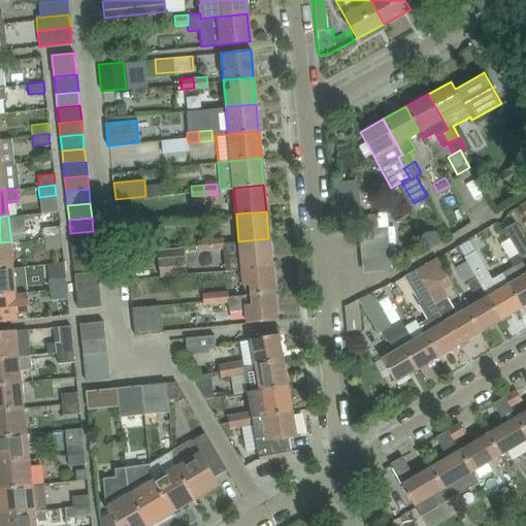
[(515,222),(504,228),(510,237),(525,266),(525,241),(525,240),(515,222)]
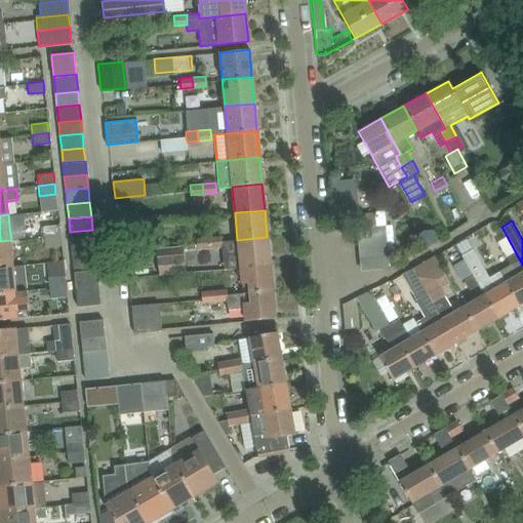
[(43,236),(59,235),(58,224),(42,226),(43,236)]
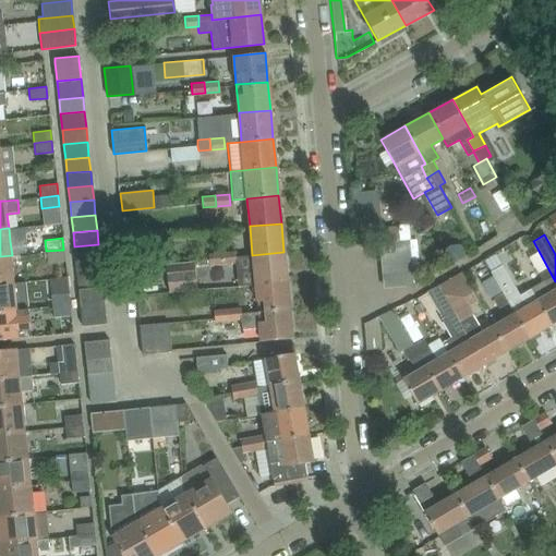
[(379,242),(381,257),(409,255),(407,240),(379,242)]
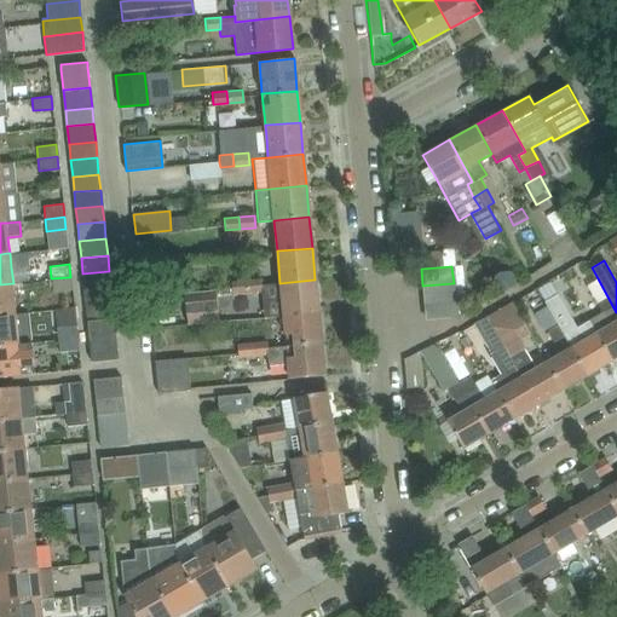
[(110,287),(109,271),(82,274),(84,289),(110,287)]
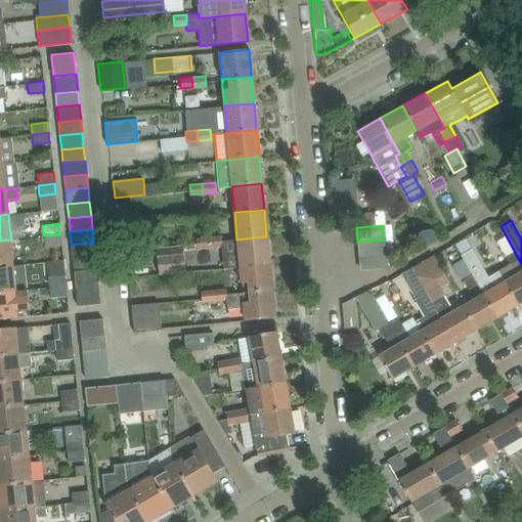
[(44,246),(60,245),(59,234),(43,235),(44,246)]
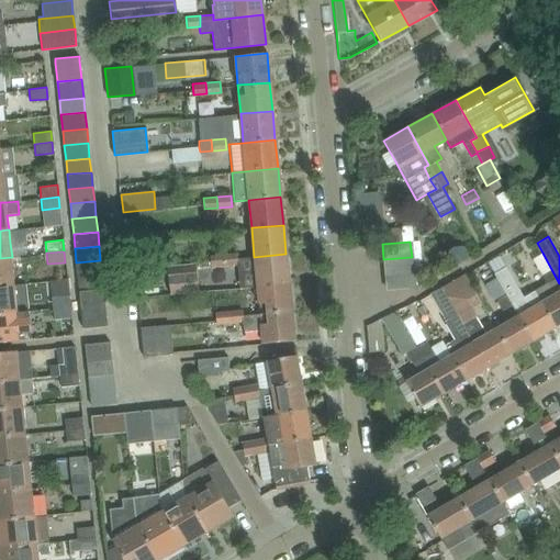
[(235,253),(222,254),(223,265),(236,264),(235,253)]
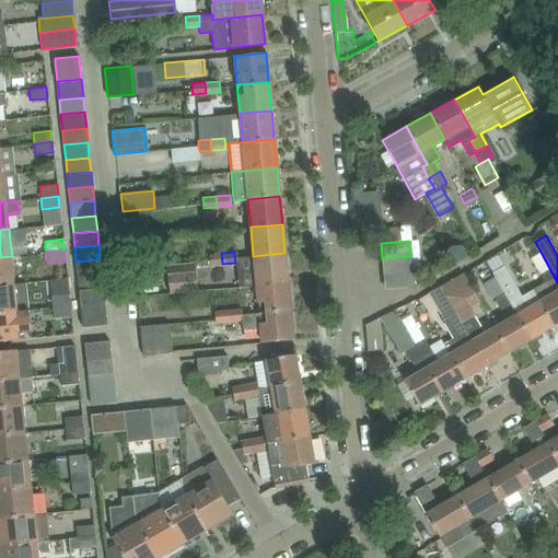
[(531,290),(551,326),(557,322),(557,282),(541,252),(532,256),(546,281),(531,290)]
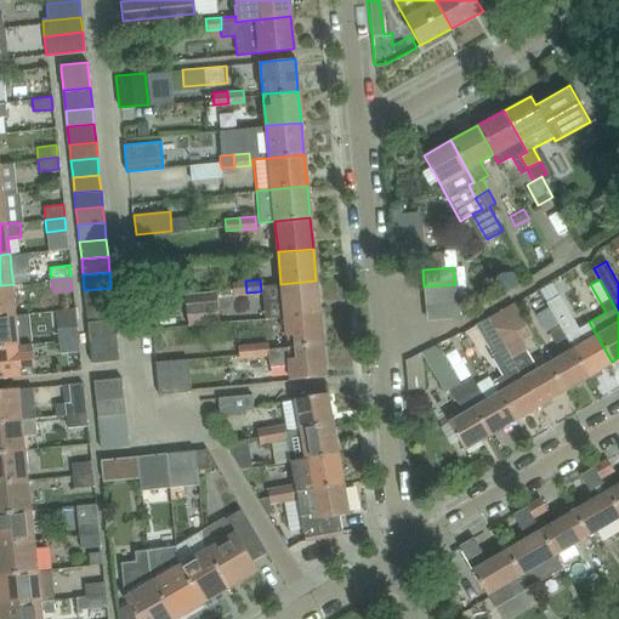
[(232,294),(246,293),(245,280),(231,282),(232,294)]
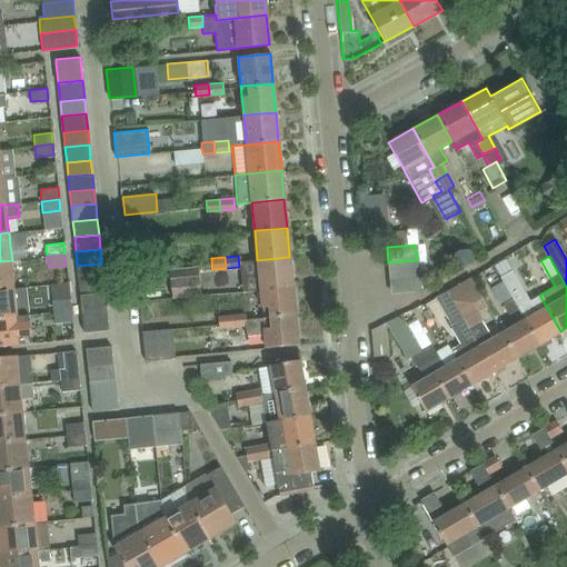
[(292,286),(289,257),(257,260),(260,288),(292,286)]
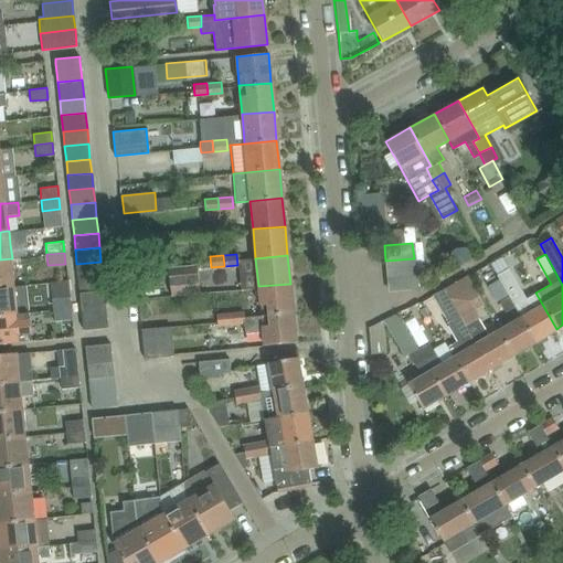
[(0,287),(14,286),(12,258),(0,259),(0,287)]
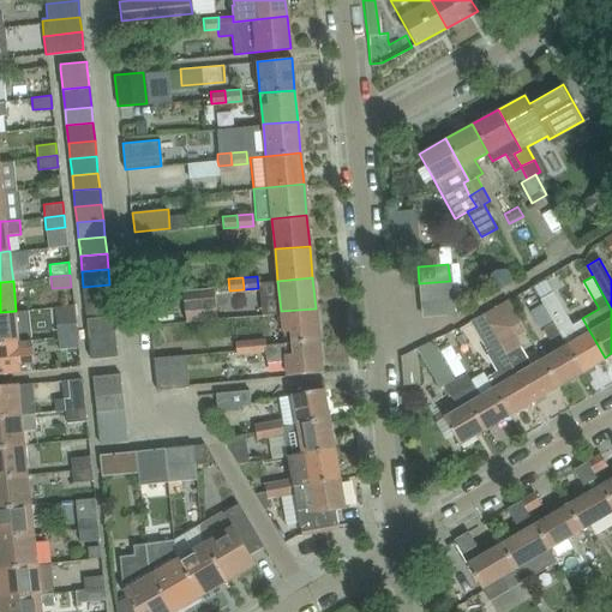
[(450,281),(419,283),(421,300),(451,297),(450,281)]
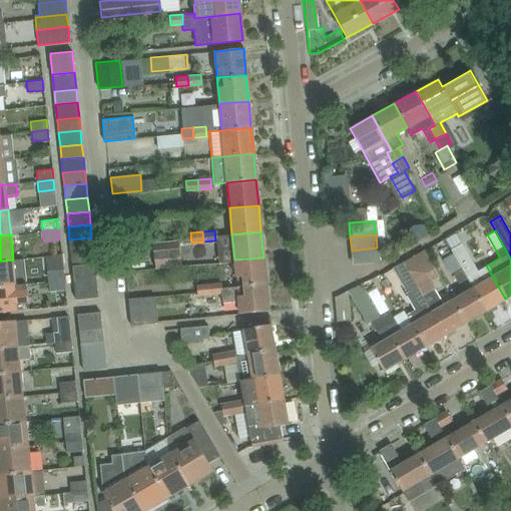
[(93,249),(91,237),(69,239),(71,252),(93,249)]
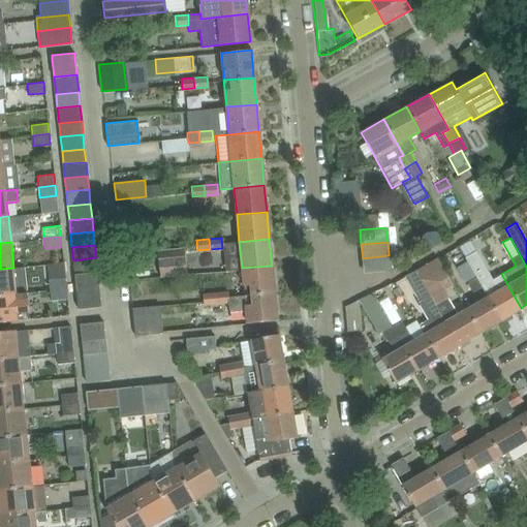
[(183,247),(156,249),(158,276),(185,274),(183,247)]
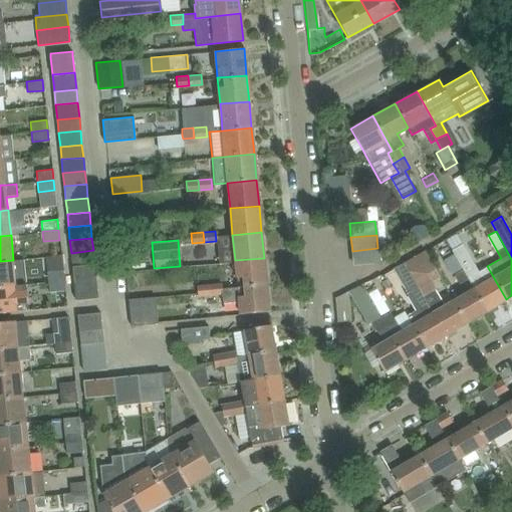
[(463,244),(451,250),(460,264),(462,269),(468,280),(473,288),(486,311),(506,299),(487,266),(479,271),(463,244)]
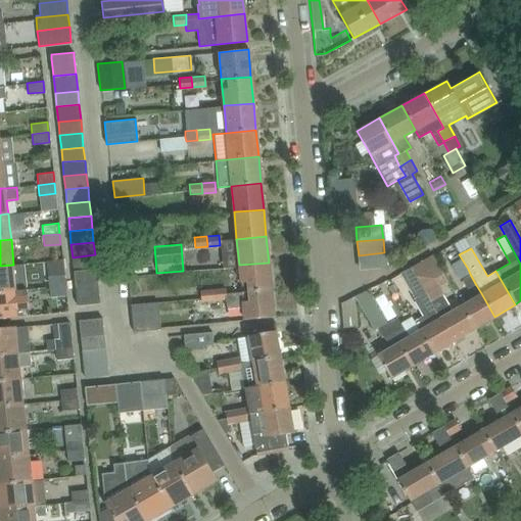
[(384,252),(359,255),(360,270),(385,267),(384,252)]
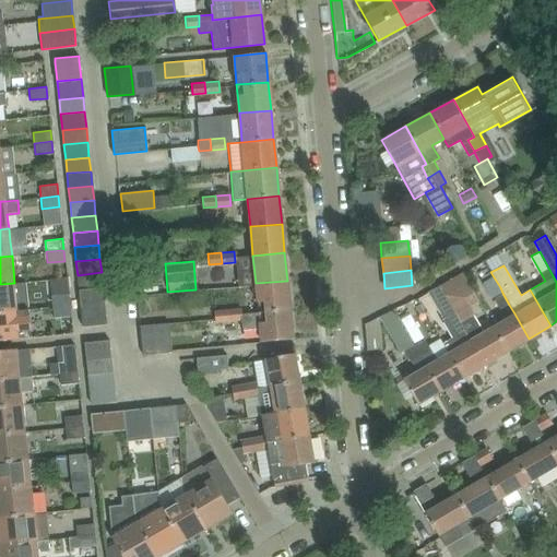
[(103,286),(102,272),(78,275),(79,288),(103,286)]
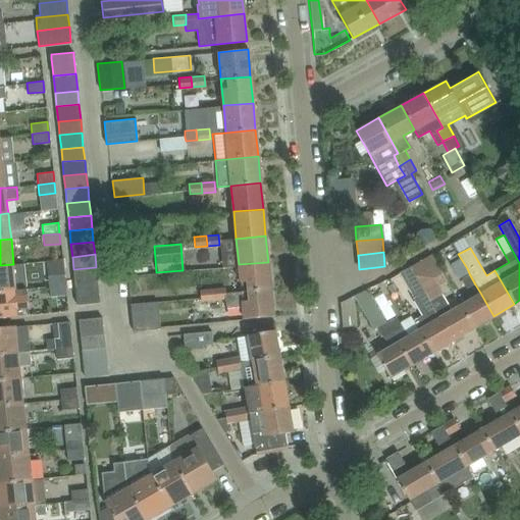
[(63,269),(62,258),(46,260),(47,271),(63,269)]
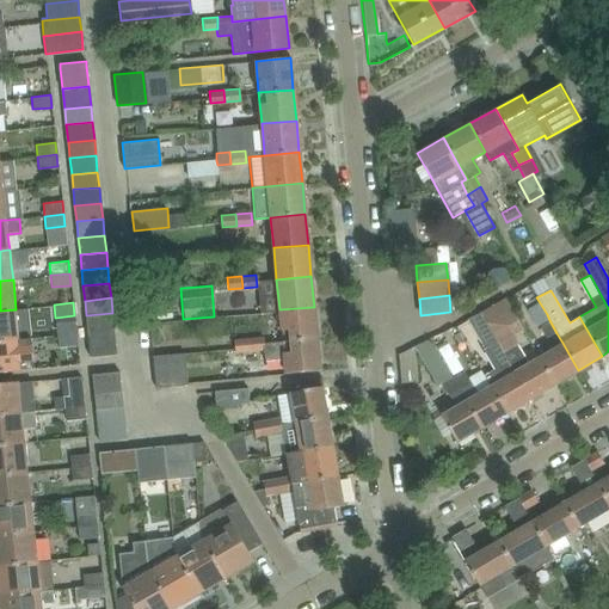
[(280,309),(282,340),(317,338),(314,307),(280,309)]
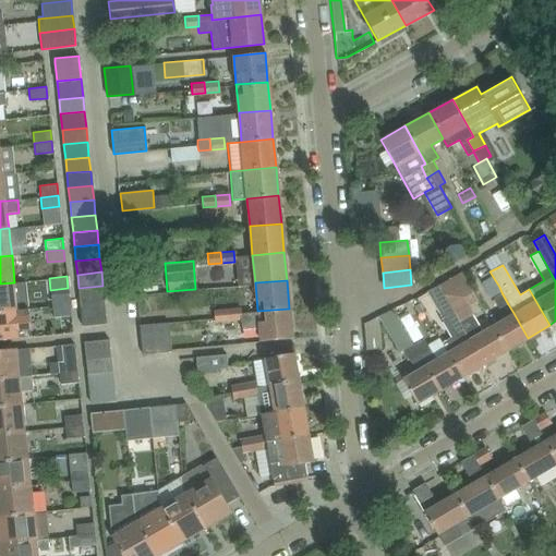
[(0,311),(17,310),(14,282),(0,283),(0,311)]
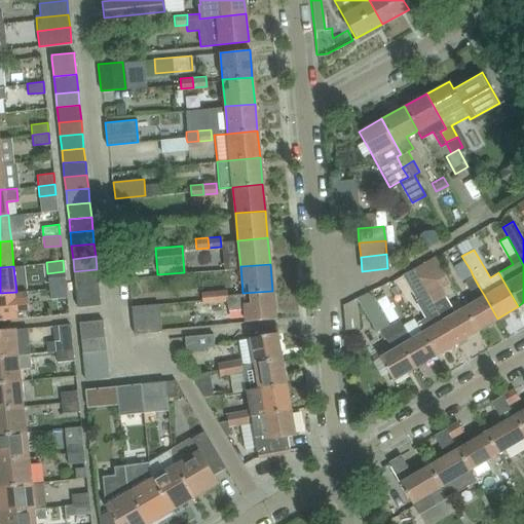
[(75,286),(98,283),(97,269),(74,271),(75,286)]
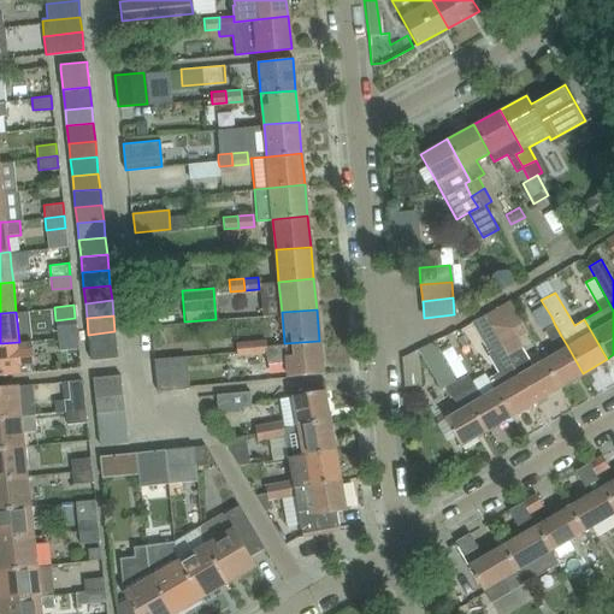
[(55,325),(58,337),(77,335),(75,323),(55,325)]
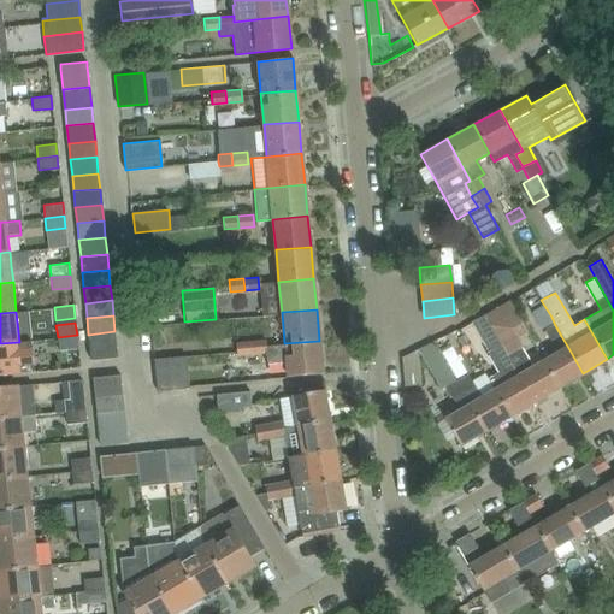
[(554,323),(544,328),(551,342),(561,336),(554,323)]
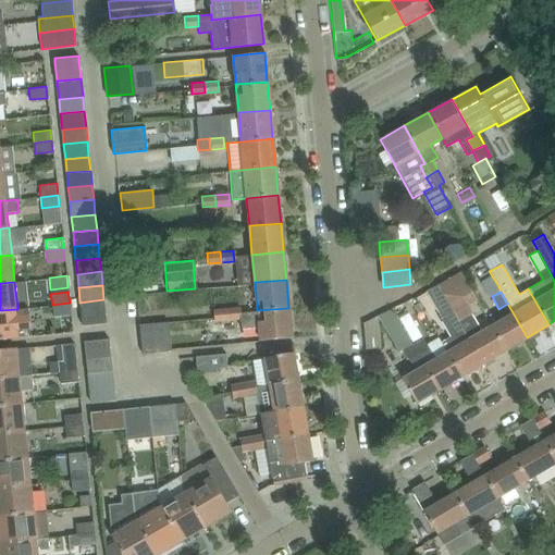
[(483,362),(504,350),(490,327),(481,332),(470,313),(471,312),(466,303),(463,297),(449,306),(483,362)]
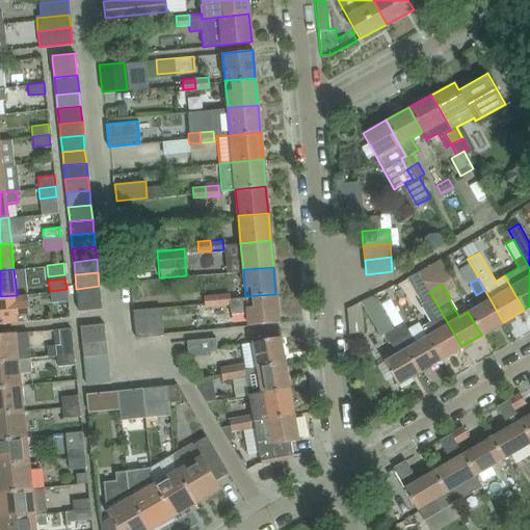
[(101,306),(99,286),(76,289),(78,308),(101,306)]
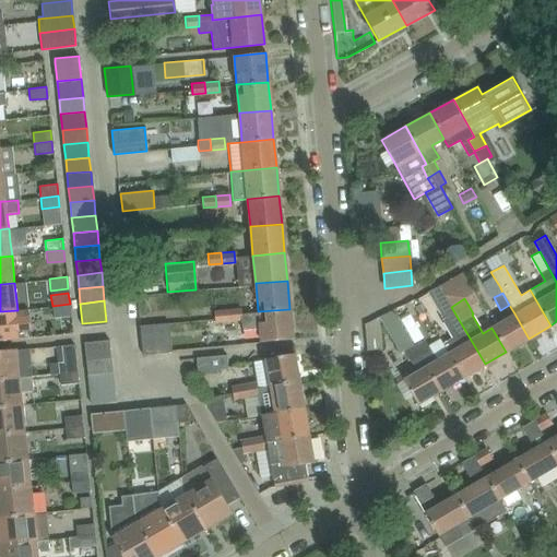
[(448,301),(437,308),(443,320),(442,321),(451,336),(442,342),(449,354),(462,377),(485,364),(451,307),(448,301)]
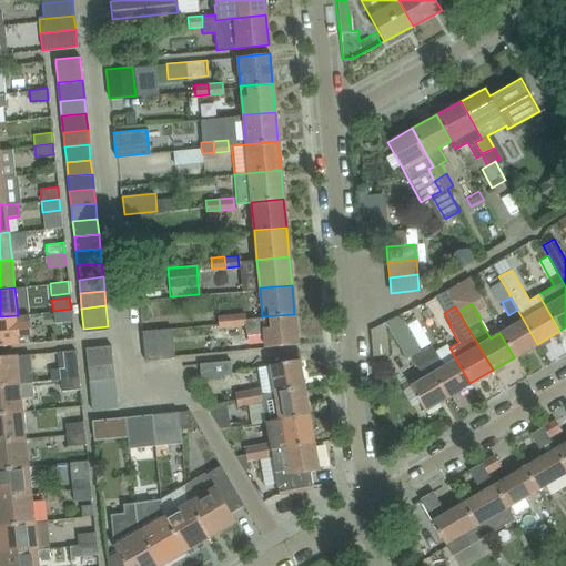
[(54,322),(72,321),(71,309),(53,311),(54,322)]
